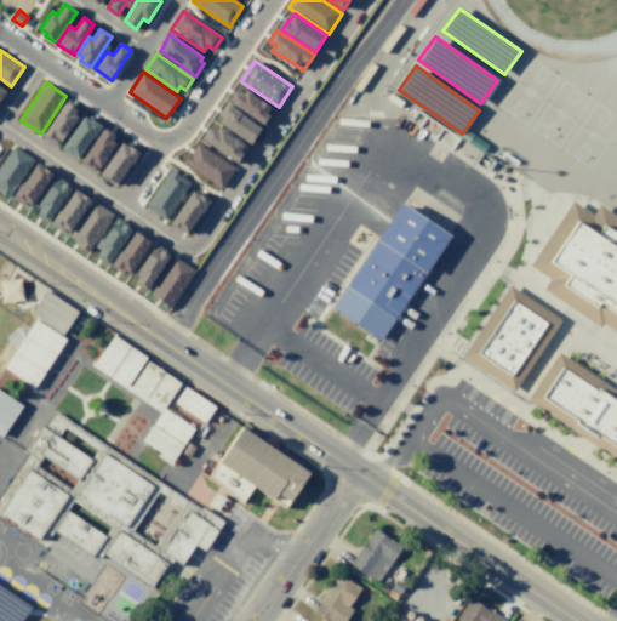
[(246,87),(256,93),(255,96),(276,110),(266,125),(233,103),(235,102),(233,101),(238,92),(240,93),(241,91),(244,92),(246,87)]
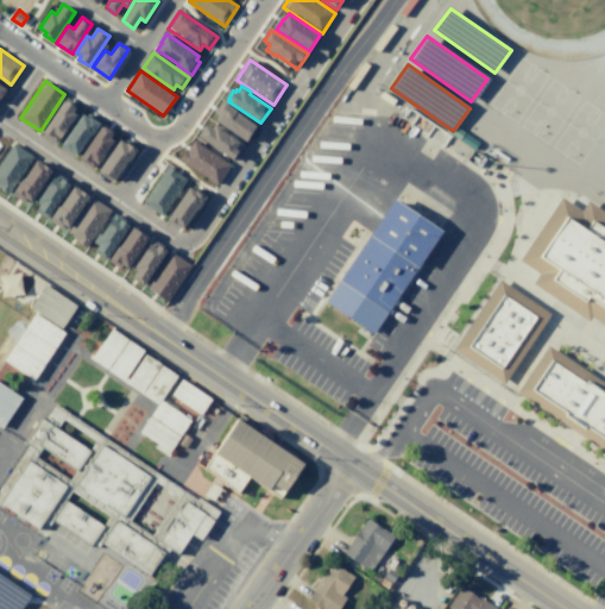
[(68,96),(79,104),(74,111),(77,113),(58,143),(43,133),(68,96)]
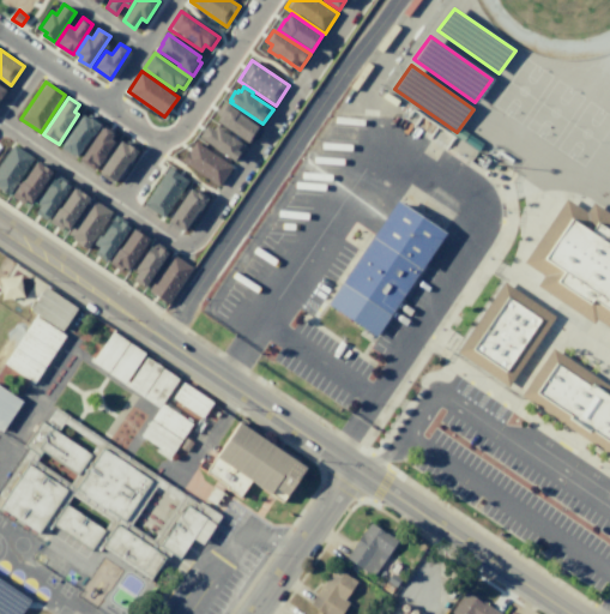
[(228,103),(240,112),(239,113),(259,127),(248,143),(218,121),(222,114),(221,114),(228,103)]
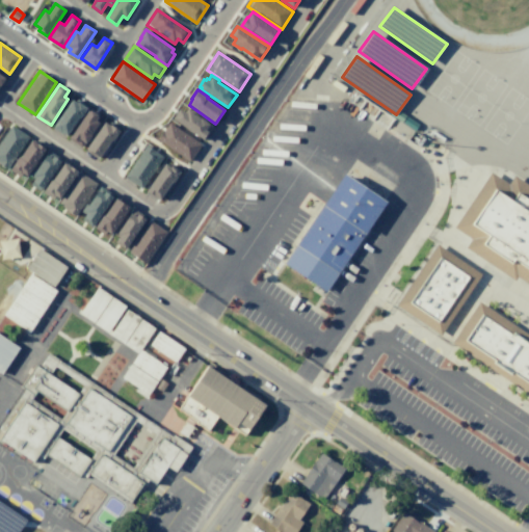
[(79,99),(89,106),(81,118),(79,117),(68,135),(54,126),(72,99),(76,102),(79,99)]
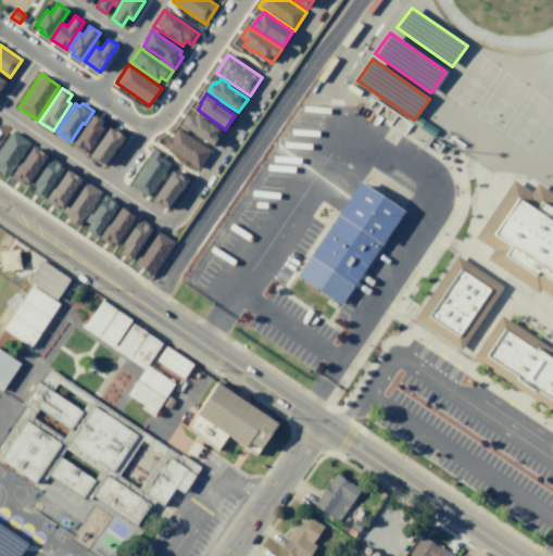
[(96,111),(107,118),(102,124),(105,126),(86,154),(73,144),(96,111)]
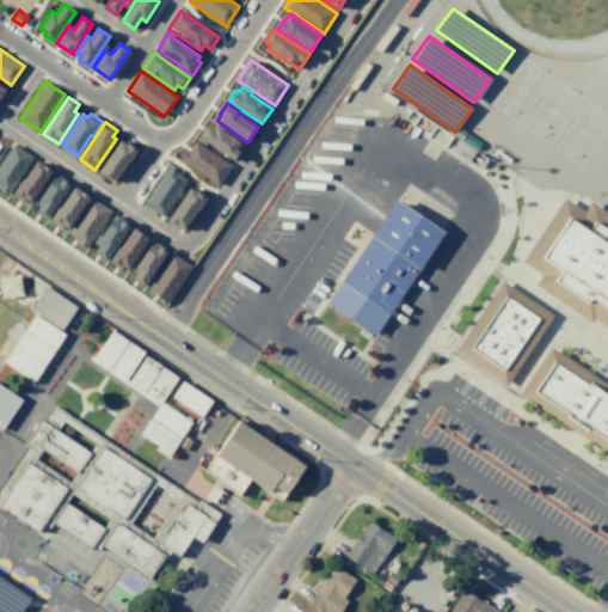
[(216,124),(226,130),(225,133),(246,147),(237,161),(201,139),(209,126),(214,129),(216,124)]
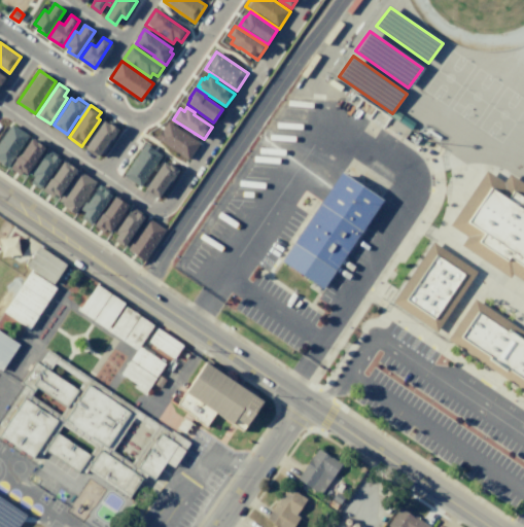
[(111,120),(120,127),(99,159),(84,148),(104,120),(108,124),(111,120)]
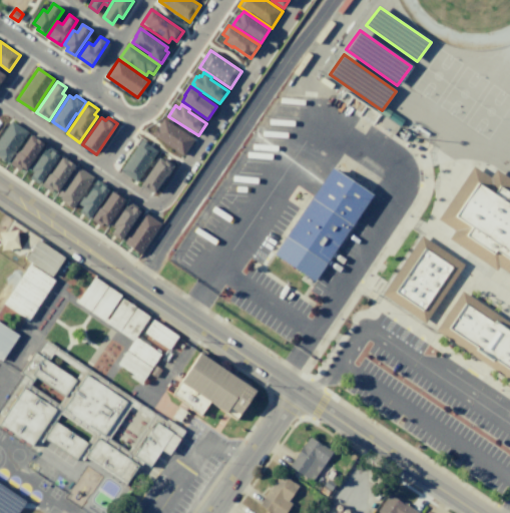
[(184,155),(195,139),(164,118),(153,134),(184,155)]
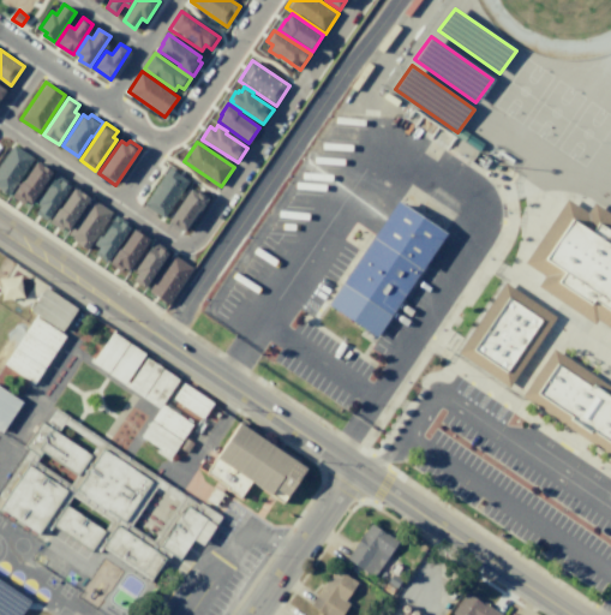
[(0,166),(16,144),(35,157),(10,195),(0,187),(0,166)]
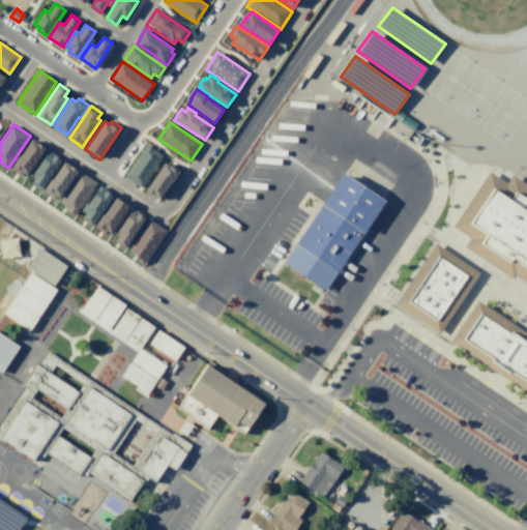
[(32,140),(46,148),(28,176),(23,173),(21,176),(10,170),(20,156),(21,157),(32,140)]
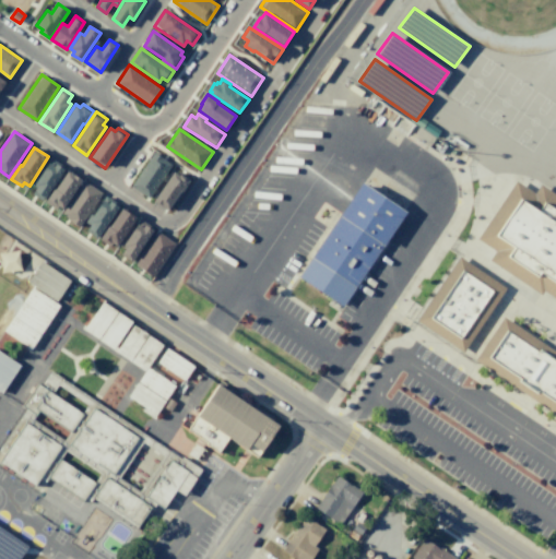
[(151,199),(173,164),(164,158),(165,157),(155,151),(132,186),(151,199)]
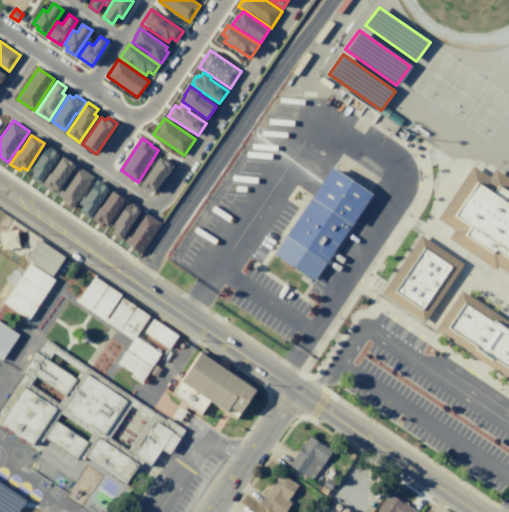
[(48,145),(60,153),(40,183),(31,177),(35,172),(30,169),(45,148),(46,149),(48,145)]
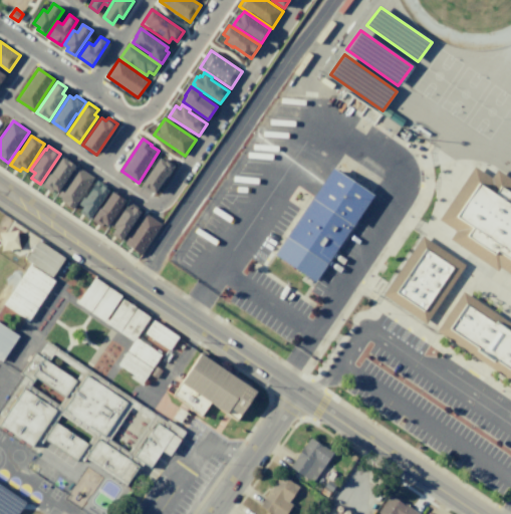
[(63,157),(76,166),(58,193),(54,190),(52,193),(42,186),(50,174),(52,175),(63,157)]
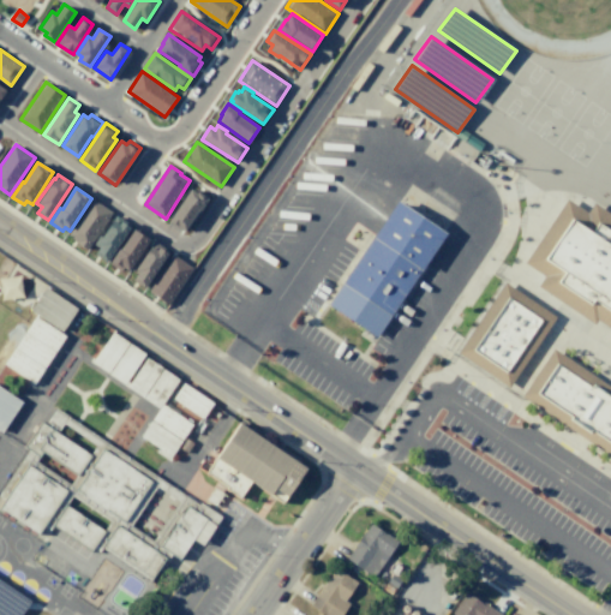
[(199,187),(211,196),(202,210),(199,209),(186,230),(171,220),(192,189),(196,191),(199,187)]
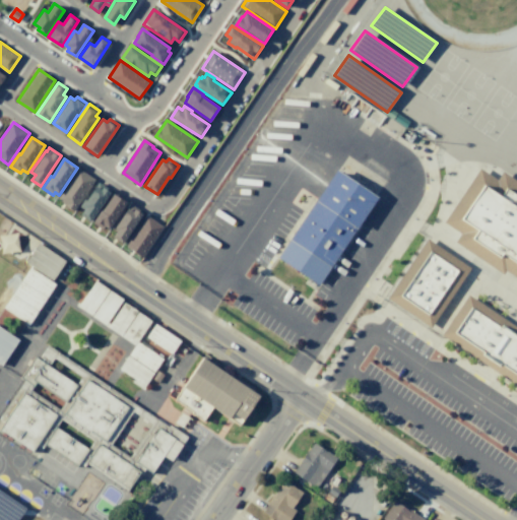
[(80,168),(97,179),(75,210),(59,199),(80,168)]
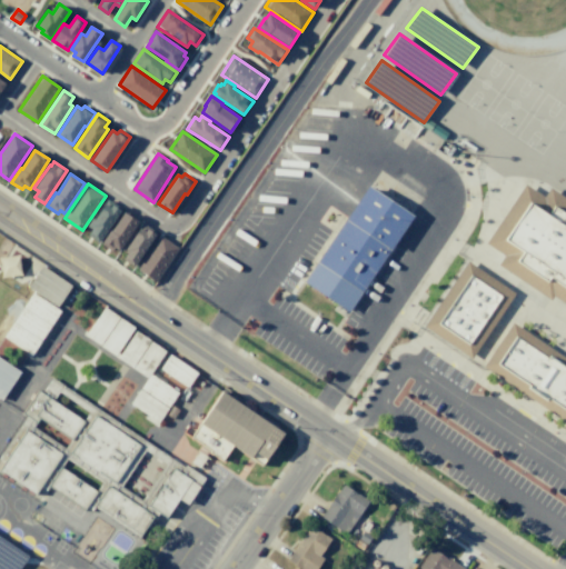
[(487,243),(527,183),(546,197),(552,188),(565,197),(565,301),(556,296),(553,300),(499,265),(506,256),(487,243)]
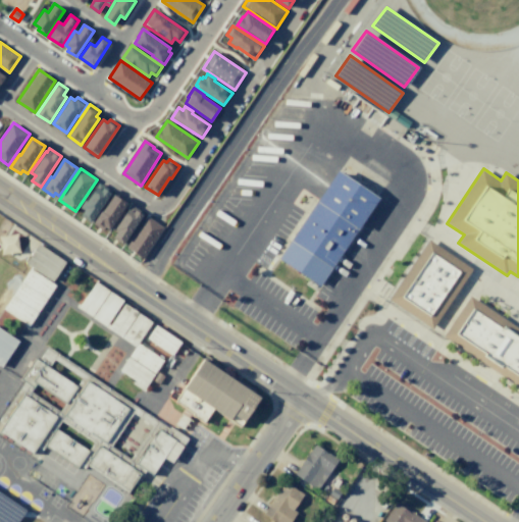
[(339,171),(380,199),(321,286),(280,258),(339,171)]
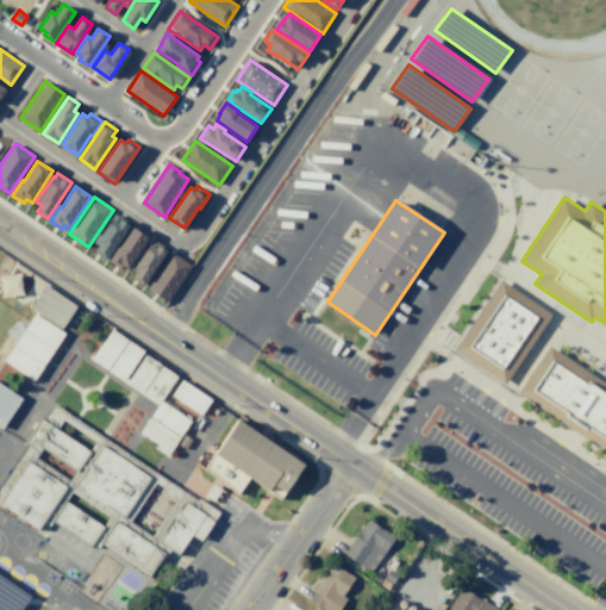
[(117,211),(133,223),(107,261),(95,253),(100,246),(95,242),(117,211)]
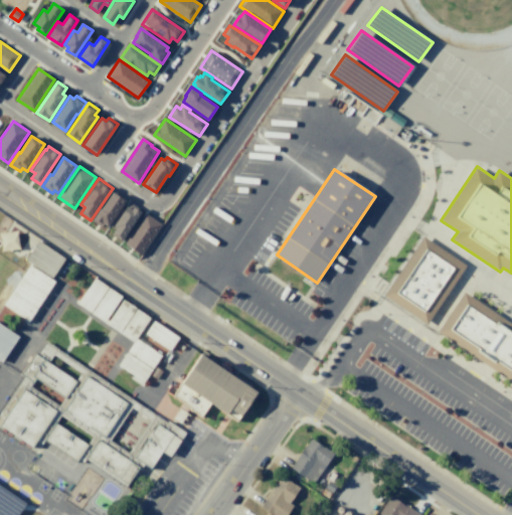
[(113,192),(126,200),(109,226),(104,223),(103,224),(94,218),(100,208),(102,209),(113,192)]
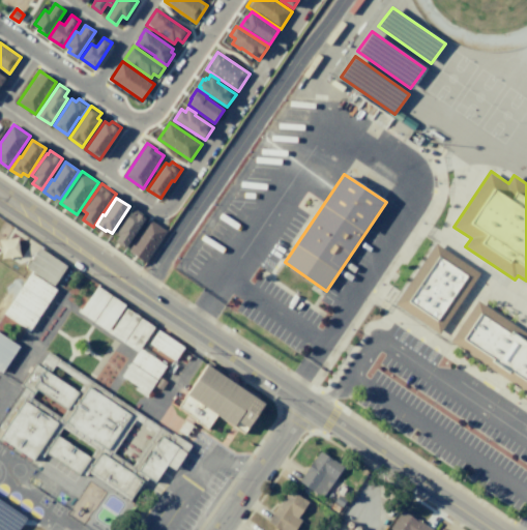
[(135,208),(147,216),(125,248),(116,241),(120,235),(117,232),(135,208)]
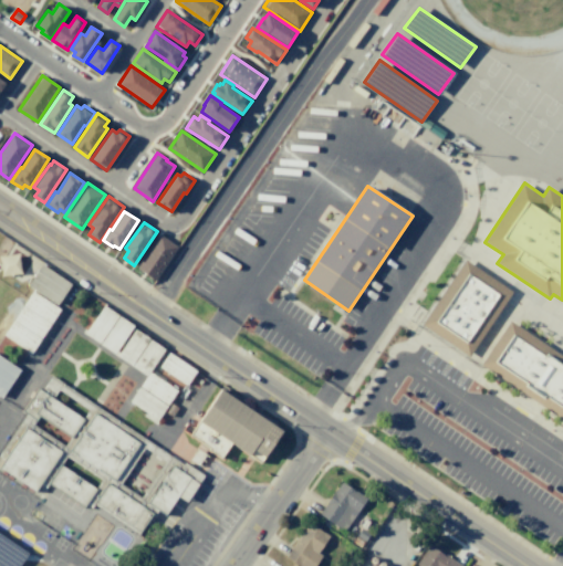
[(162,233),(180,247),(156,281),(137,268),(162,233)]
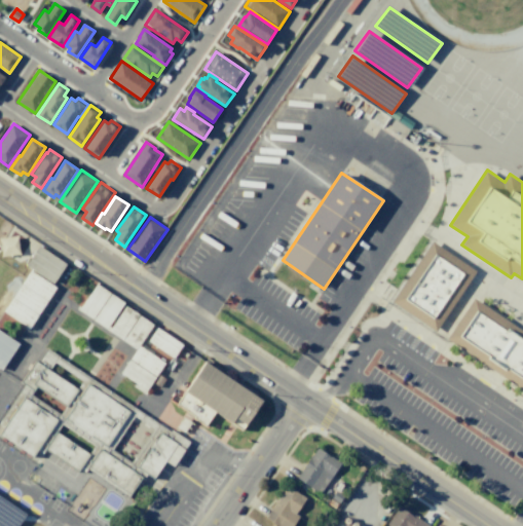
[(393,301),(434,241),(477,271),(436,330),(393,301)]
